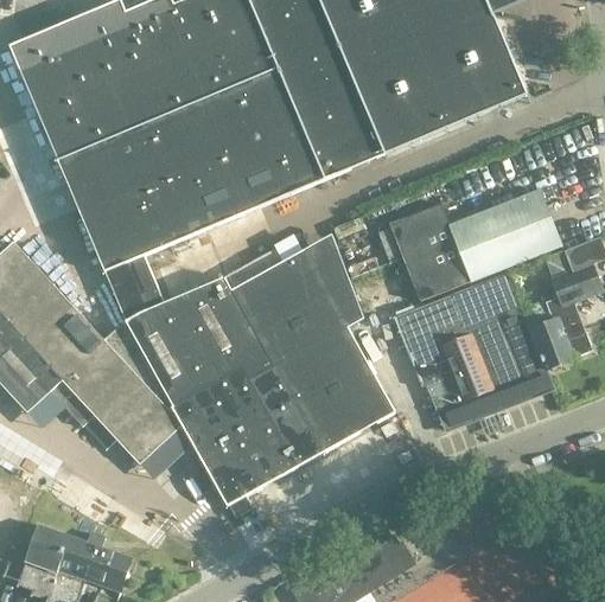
[(176,0),(17,66),(55,158),(52,159),(52,160),(56,159),(102,269),(125,260),(145,308),(163,301),(142,253),(325,178),(316,155),(374,132),(383,153),(526,93),(492,12),(521,0),(176,0)]
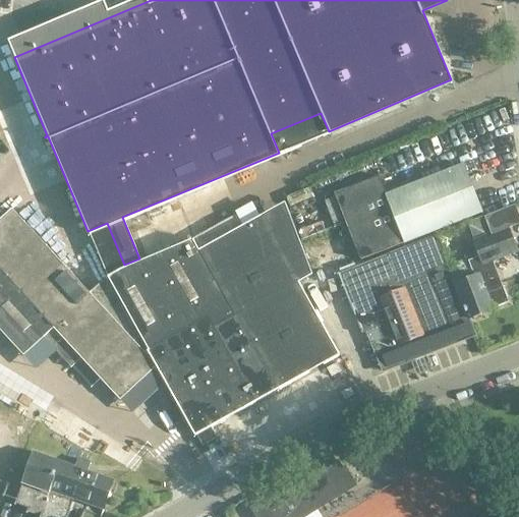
[(386,192),(380,174),(335,191),(360,257),(482,211),(463,162),(386,192)]
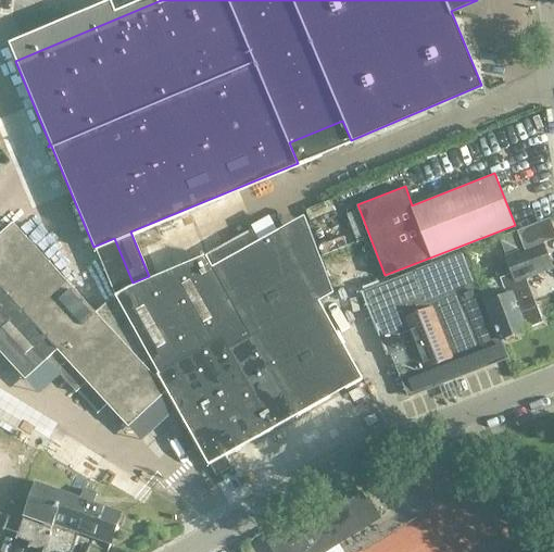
[(133,283),(131,284),(114,292),(95,310),(11,221),(0,230),(0,350),(25,377),(46,358),(74,388),(86,378),(127,424),(166,388),(196,439),(189,443),(192,448),(198,444),(208,461),(209,461),(213,469),(228,461),(224,452),(362,375),(277,227),(211,264),(204,253),(149,276),(133,283)]
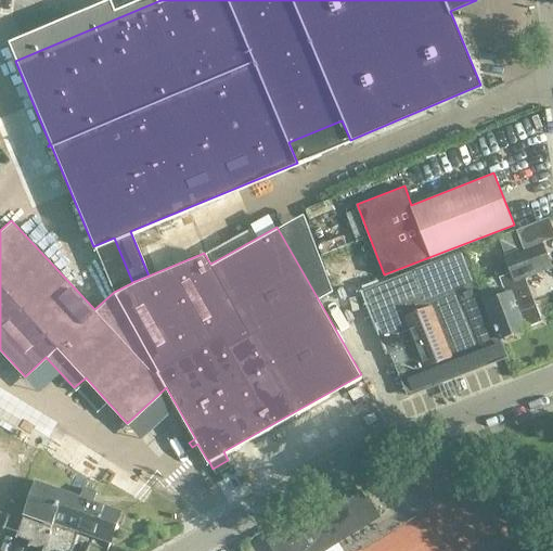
[(524,327),(524,325),(541,319),(524,274),(550,265),(540,240),(503,254),(510,270),(497,276),(503,293),(485,299),(464,247),(461,248),(460,248),(414,267),(419,279),(364,300),(384,353),(389,350),(406,392),(505,354),(499,336),(502,334),(503,337),(513,334),(512,331),(522,327),(523,328),(524,327)]
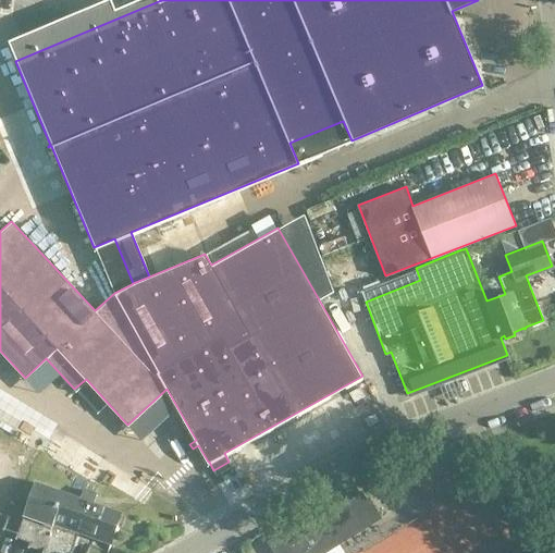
[(333,307),(344,330),(354,324),(343,303),(333,307)]
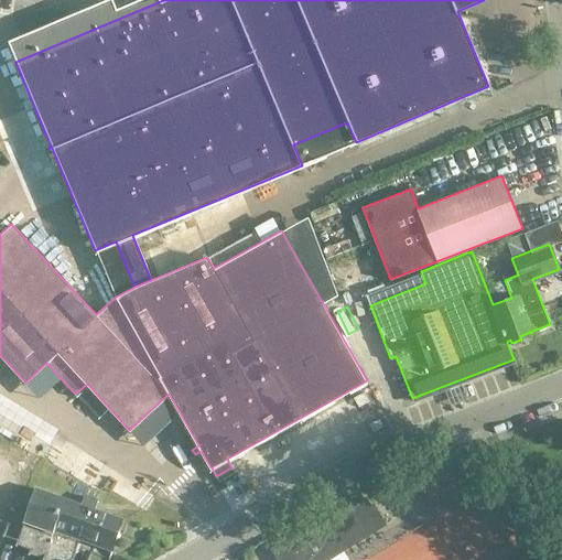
[(479,472),(490,465),(481,448),(469,454),(479,472)]
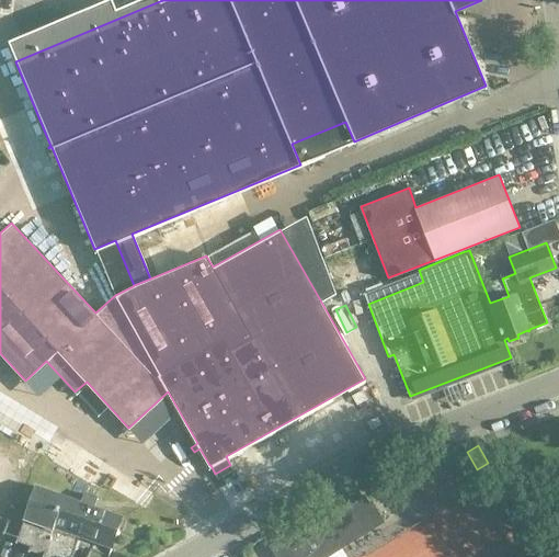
[(0,496),(18,456),(0,448),(0,496)]
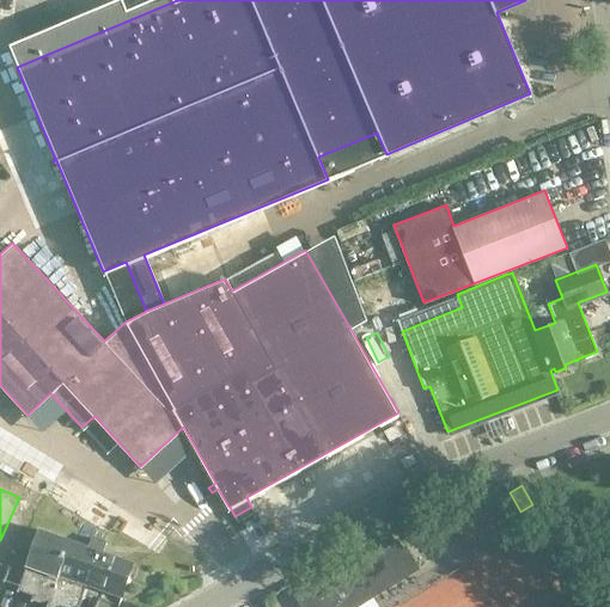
[(87,546),(37,529),(16,592),(17,592),(18,590),(31,595),(30,601),(31,601),(31,600),(46,605),(46,606),(48,601),(61,606),(60,606),(61,606),(62,606),(65,606),(77,606),(86,581),(122,593),(128,576),(133,577),(136,566),(132,565),(133,563),(102,552),(104,543),(90,538),(87,546)]
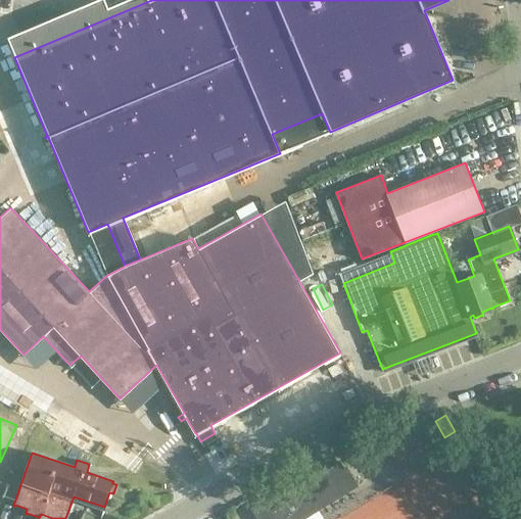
[(291,518),(288,514),(298,508),(302,515),(353,484),(338,460),(293,486),(290,481),(249,507),(256,518),(291,518)]
